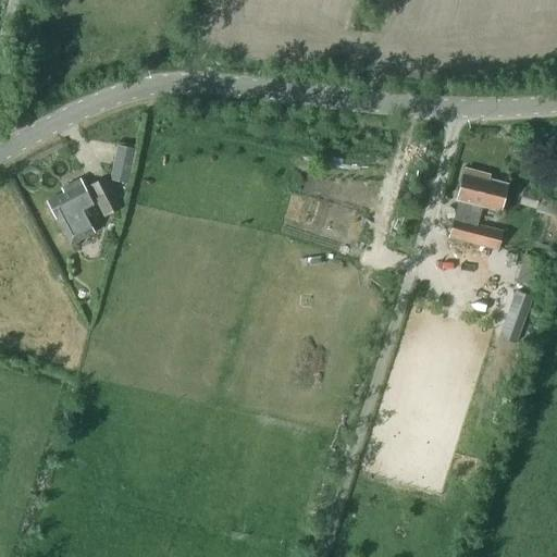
[(110,178),(128,183),(136,148),(116,145),(110,178)]
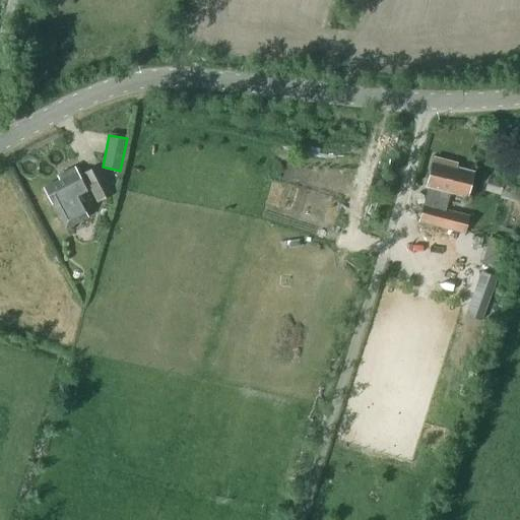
[(467,197),(473,172),(452,167),(453,163),(434,157),(427,186),(429,187),(419,221),(464,233),(469,215),(445,209),(449,192),(467,197)]
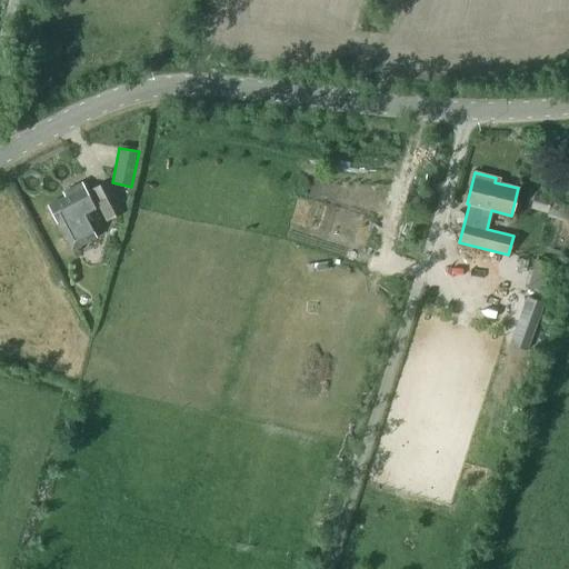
[(107,221),(125,211),(108,180),(87,191),(81,182),(62,192),(65,197),(48,206),(59,227),(60,227),(63,233),(62,233),(71,250),(97,237),(88,220),(86,221),(82,215),(95,207),(99,205),(107,221)]
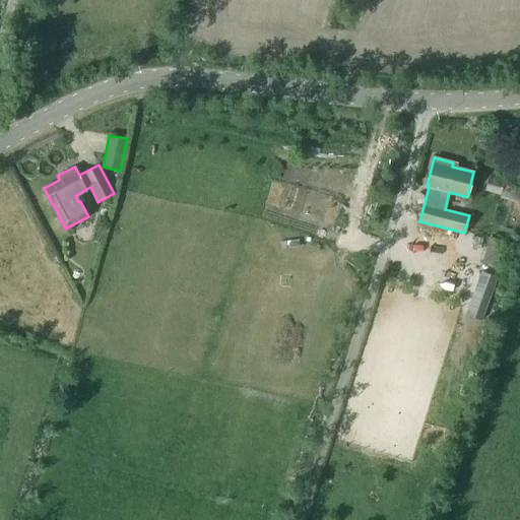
[(506,196),(519,197),(519,185),(493,181),(492,188),(507,190),(506,196)]
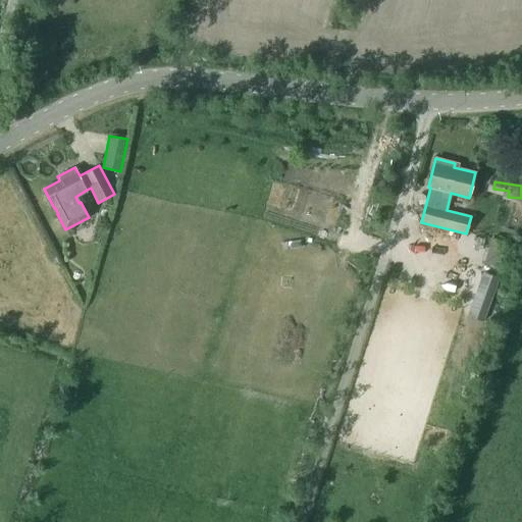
[(485,262),(506,267),(512,243),(492,238),(485,262)]
